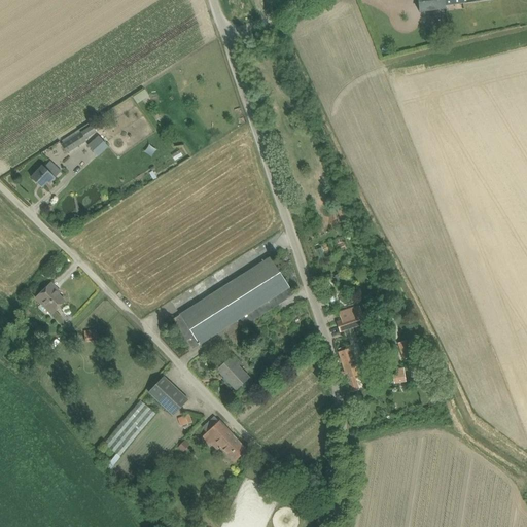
[(486,0),(487,0),(418,0),(420,12),(446,8),(446,6),(486,1),(486,0)]
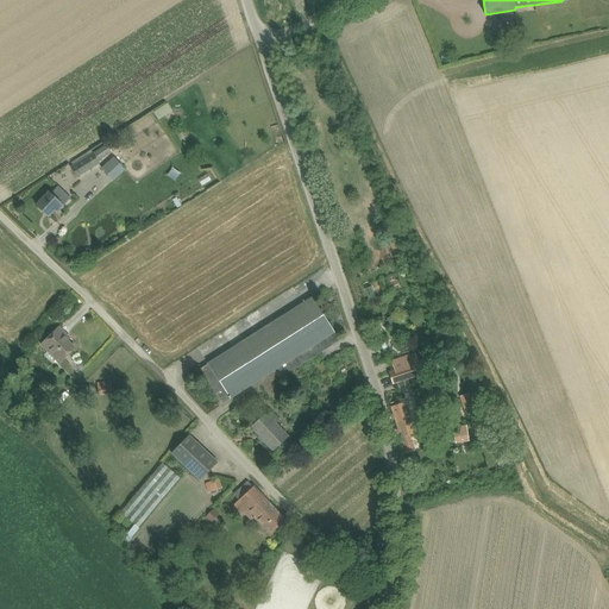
[(169,102),(155,111),(159,119),(174,111),(169,102)]
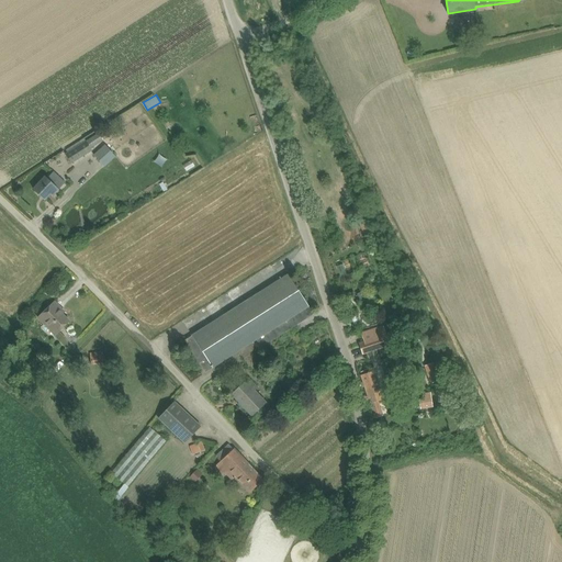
[(102,141),(98,134),(87,141),(92,148),(103,142),(102,141)]
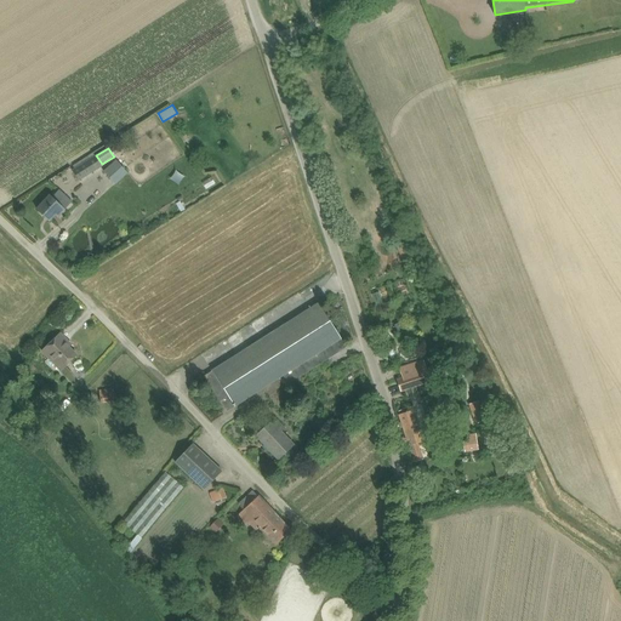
[(102,167),(95,155),(72,170),(79,181),(102,167)]
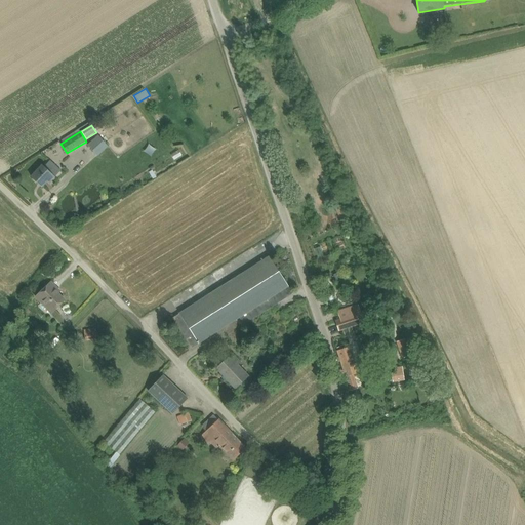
[(97,156),(109,146),(98,135),(88,146),(97,156)]
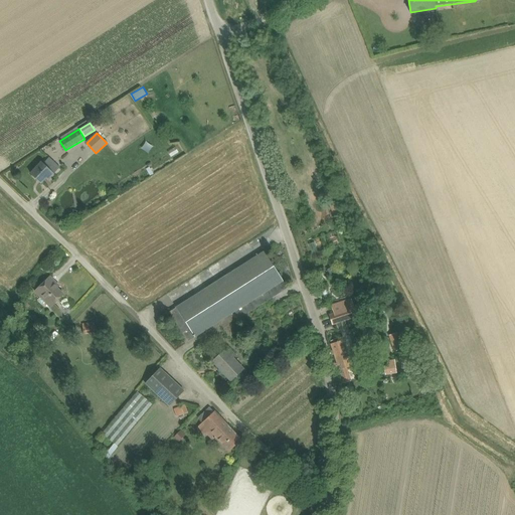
[(49,157),(43,164),(42,162),(31,174),(41,183),(46,178),(48,180),(60,168),(49,157)]
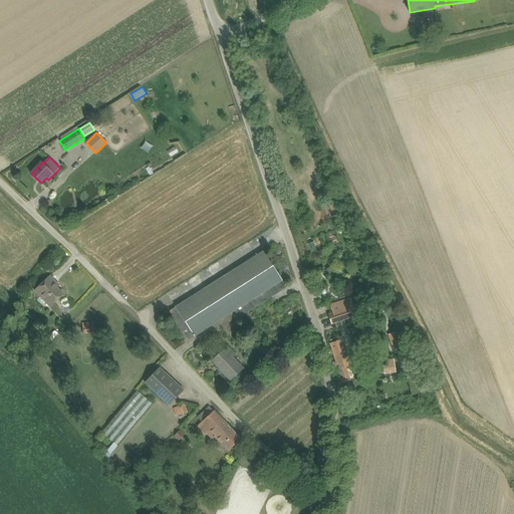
[(341,216),(338,208),(334,200),(328,203),(332,211),(331,212),(335,219),(341,216)]
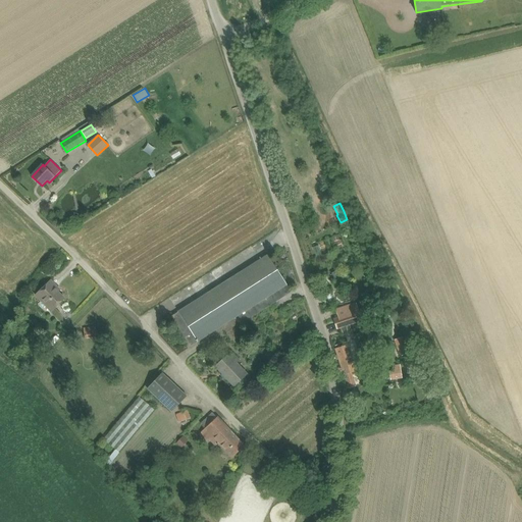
[(268,255),(241,272),(229,279),(178,312),(171,316),(186,338),(187,338),(192,346),(239,316),(243,323),(253,317),(292,292),(268,255)]
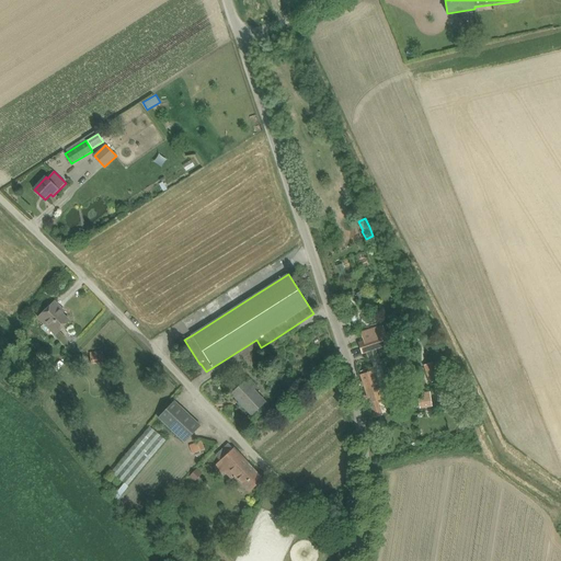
[(342,301),(355,295),(354,290),(340,296),(342,301)]
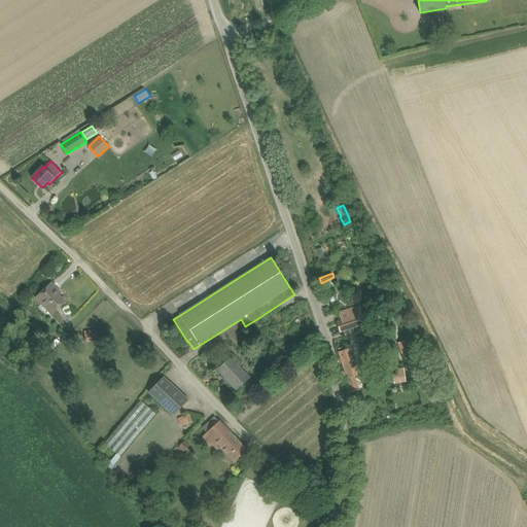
[(51,315),(66,302),(56,291),(58,289),(51,283),(35,299),(51,315)]
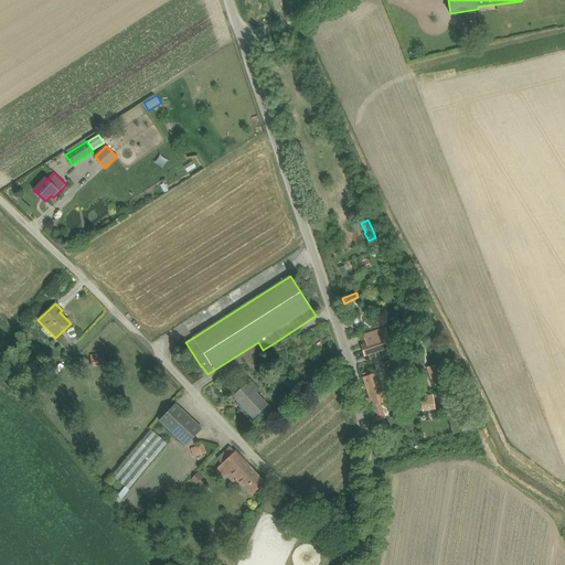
[(425,323),(422,326),(419,326),(425,339),(434,334),(428,322),(425,323)]
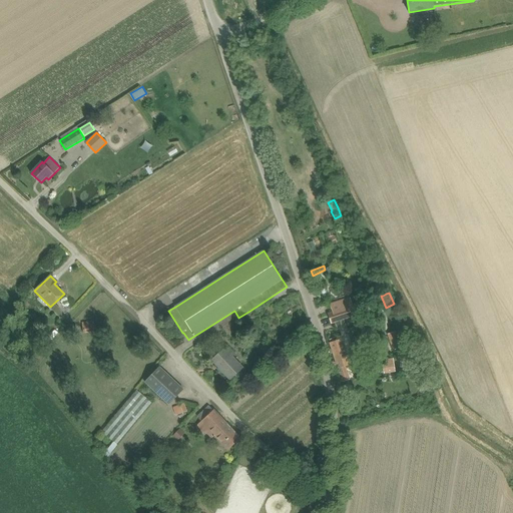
[(344,319),(356,315),(350,297),(330,304),(336,322),(337,322),(344,319)]
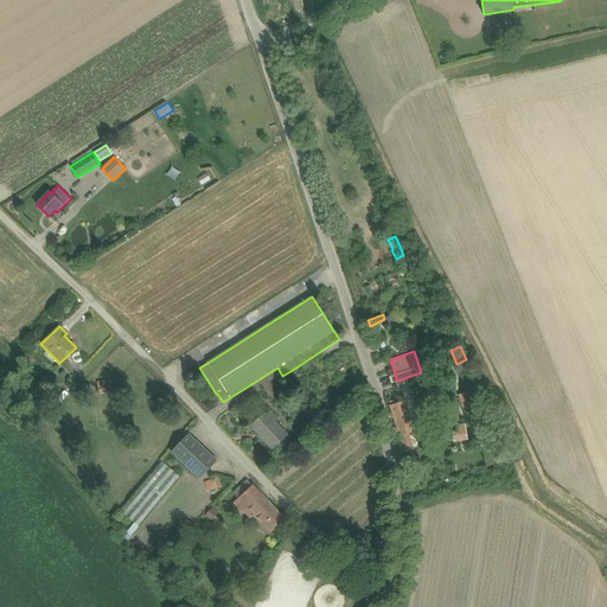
[(401,436),(403,443),(406,452),(414,449),(411,441),(408,434),(415,432),(414,426),(427,421),(423,410),(419,413),(407,377),(398,381),(406,400),(397,402),(397,400),(390,402),(391,404),(390,406),(397,427),(394,428),(396,436),(400,435),(400,436),(401,436)]
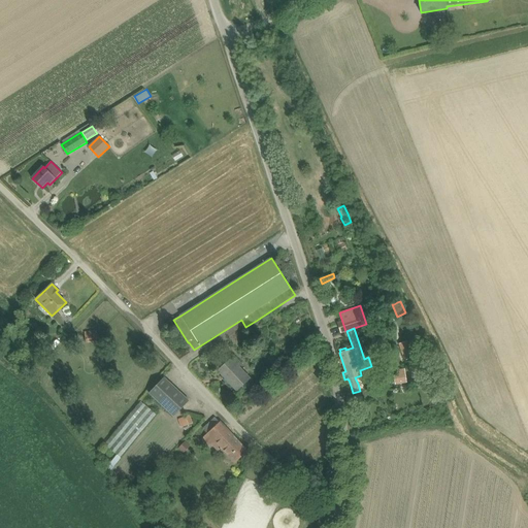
[(98,340),(98,330),(86,331),(87,341),(98,340)]
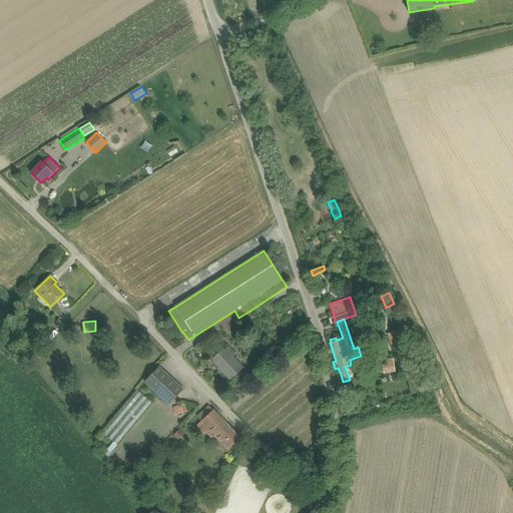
[(404,346),(399,331),(388,335),(393,350),(404,346)]
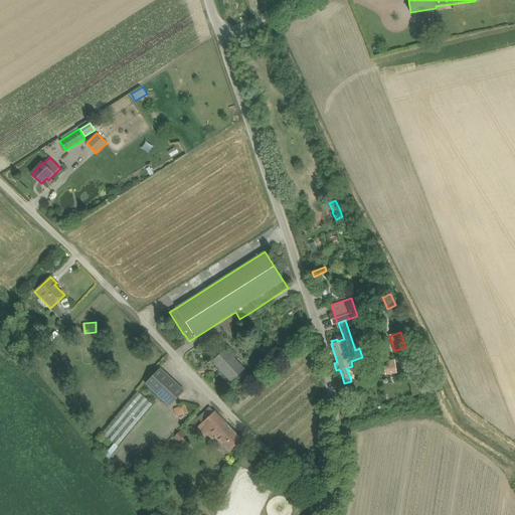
[(228,347),(213,361),(230,380),(243,369),(233,358),(235,355),(228,347)]
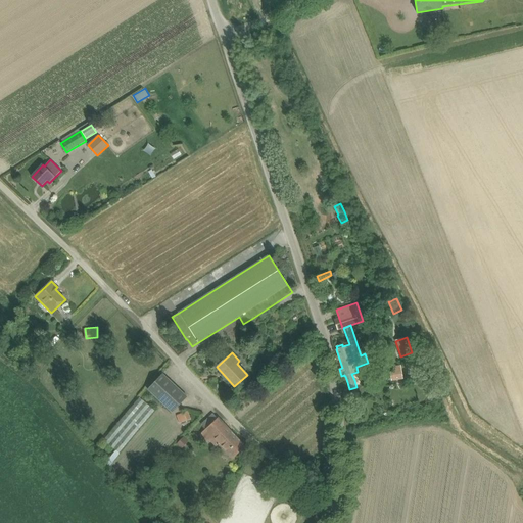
[(287,363),(291,368),(297,363),(293,358),(287,363)]
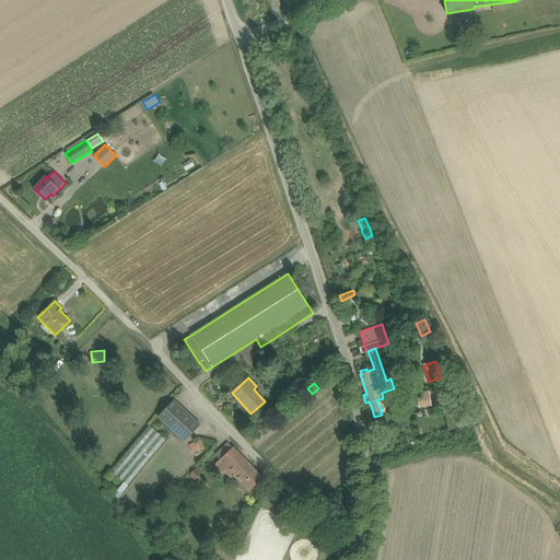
[(429,392),(421,393),(423,407),(431,406),(429,392)]
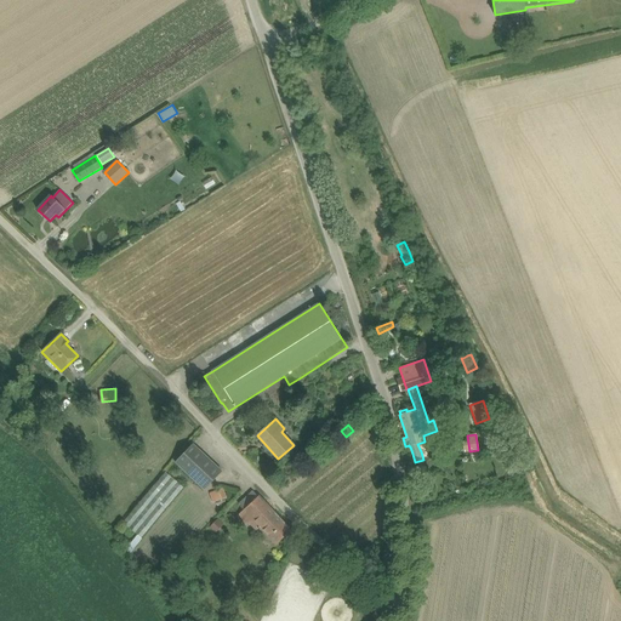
[(222,472),(193,444),(176,462),(205,490),(222,472)]
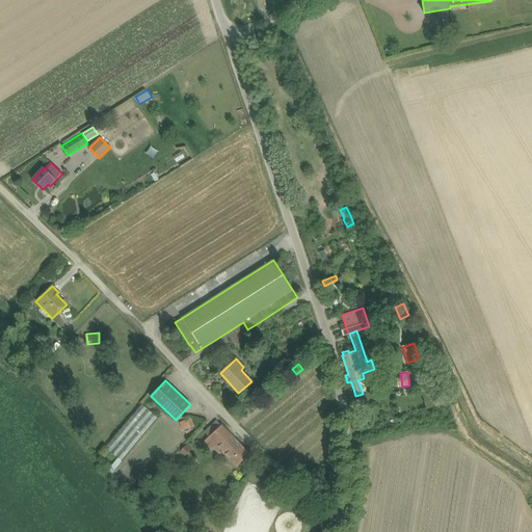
[(121,460),(157,418),(142,405),(106,448),(121,460)]
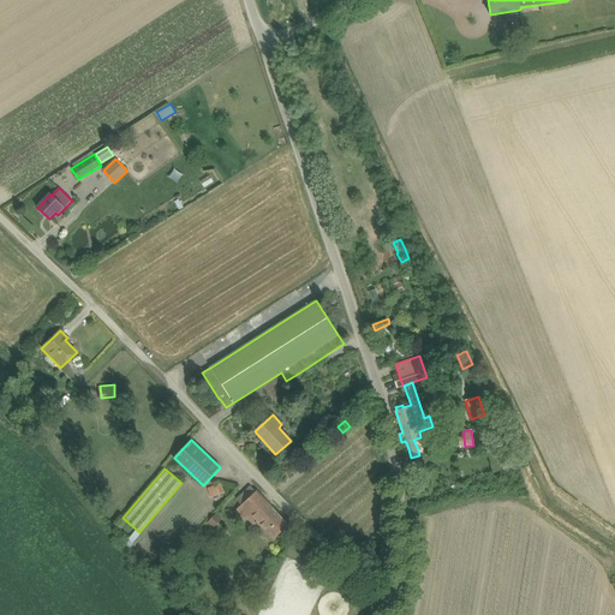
[(212,497),(225,494),(221,484),(208,489),(212,497)]
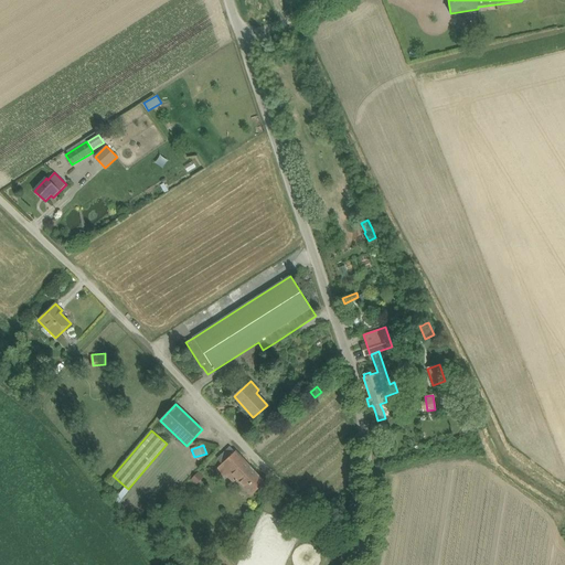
[(236,451),(235,452),(231,446),(217,458),(222,464),(215,469),(224,478),(226,476),(233,483),(236,479),(251,494),(264,482),(236,451)]
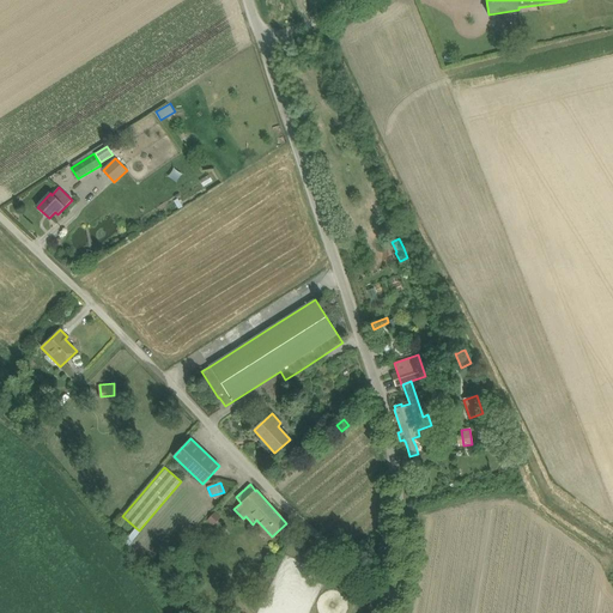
[(216,513),(207,521),(213,526),(222,517),(216,513)]
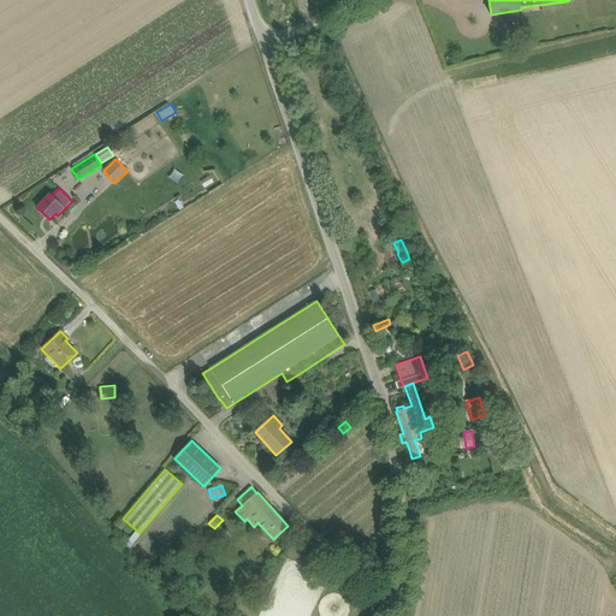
[(371,557),(374,562),(381,556),(377,551),(371,557)]
